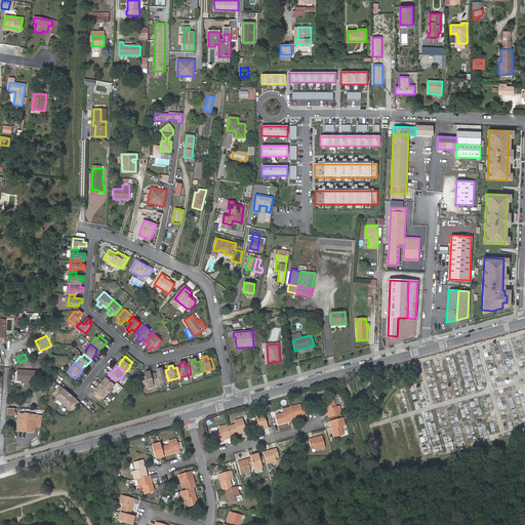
[(154,373),(157,385),(168,380),(165,370),(162,371),(161,368),(157,369),(158,372),(154,373)]
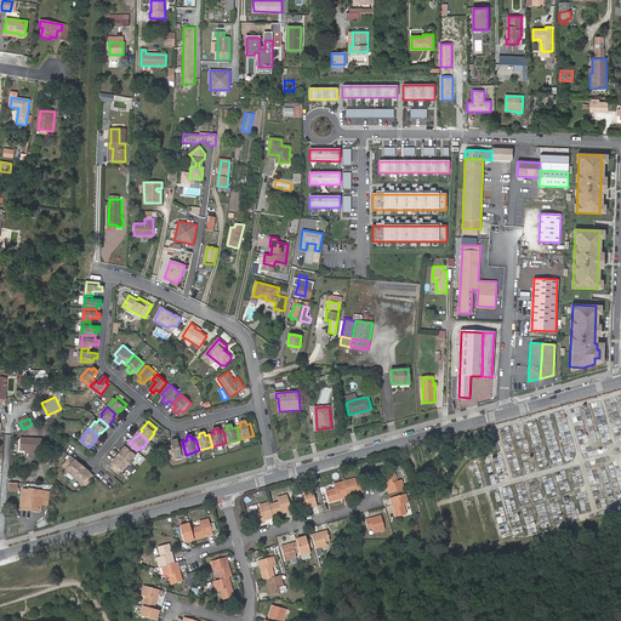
[(21,438),(20,450),(38,450),(38,439),(21,438)]
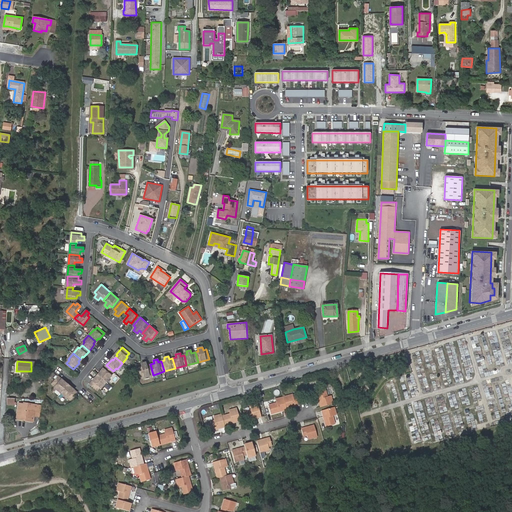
[(142,367),(139,367),(142,378),(153,375),(150,364),(147,365),(146,362),(141,364),(142,367)]
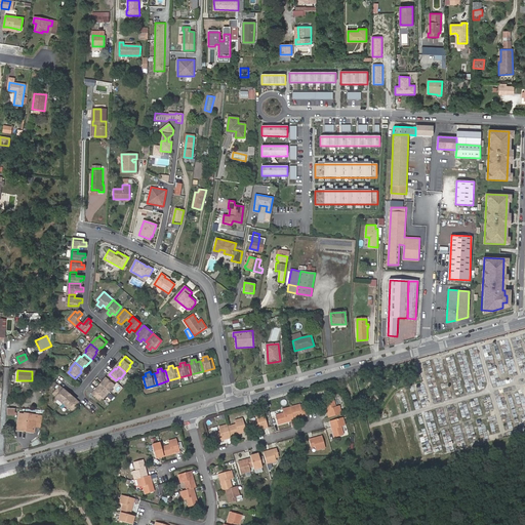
[(105,382),(103,386),(110,391),(115,385),(114,385),(116,380),(109,374),(104,381),(105,382)]
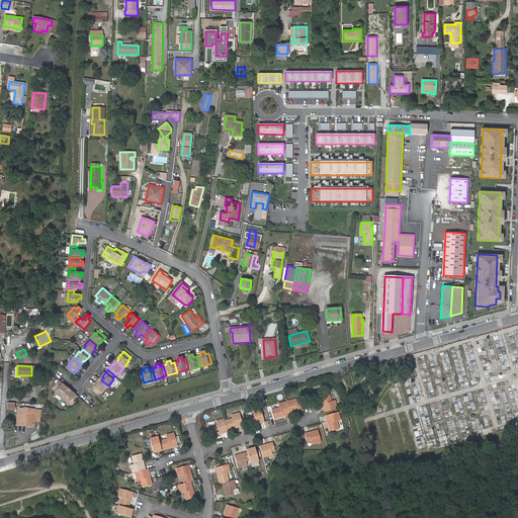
[(59,380),(53,387),(56,390),(55,392),(61,397),(67,390),(65,387),(66,385),(59,380)]
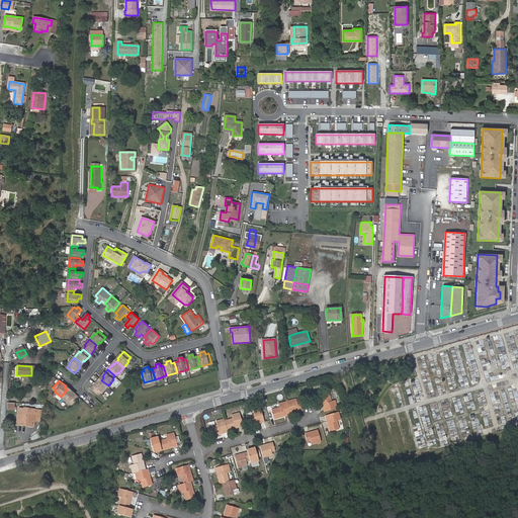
[(92,387),(99,395),(101,392),(102,392),(108,385),(101,380),(98,382),(97,381),(92,387)]
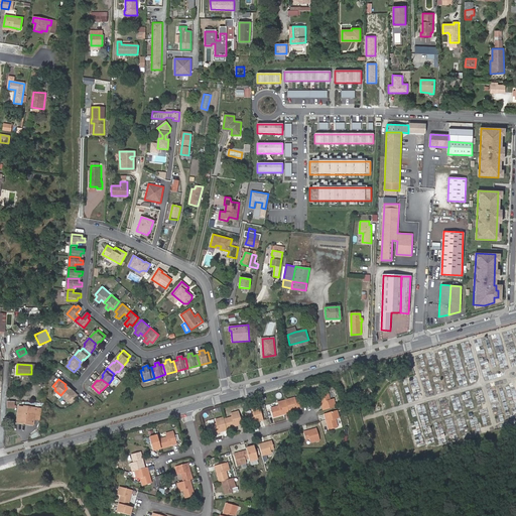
[(70,390),(67,388),(60,395),(67,400),(68,399),(72,401),(78,394),(71,389),(70,390)]
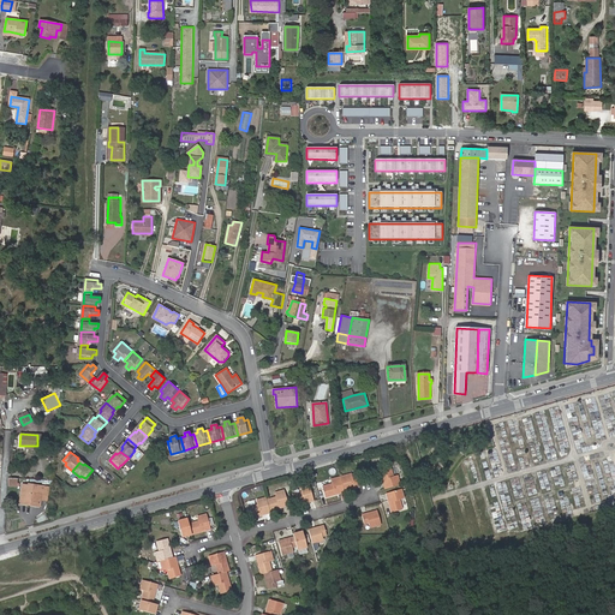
[(380,488),(395,483),(392,475),(388,476),(386,466),(374,470),(377,481),(380,479),(381,483),(378,484),(380,488)]
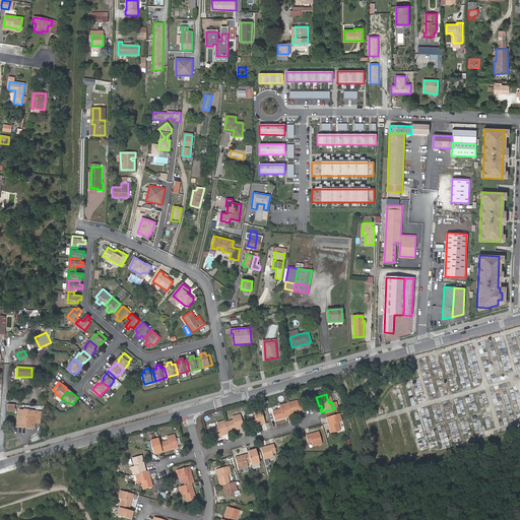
[(286,414),(301,410),(300,409),(298,402),(294,403),(293,401),(283,403),(286,414)]
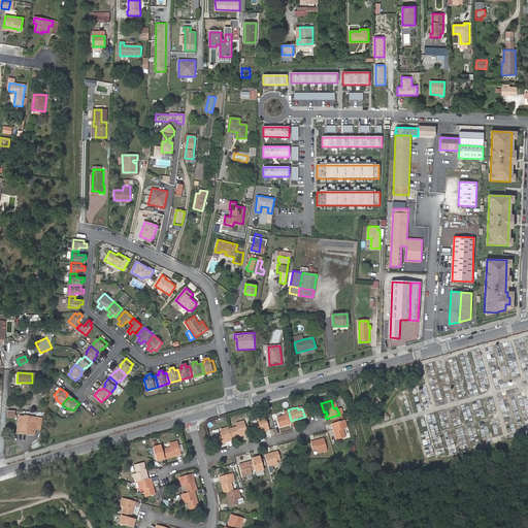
[(291,421),(288,409),(279,411),(281,416),(273,418),(275,427),(286,424),(285,422),(288,421),(289,423),(292,422),(291,421)]
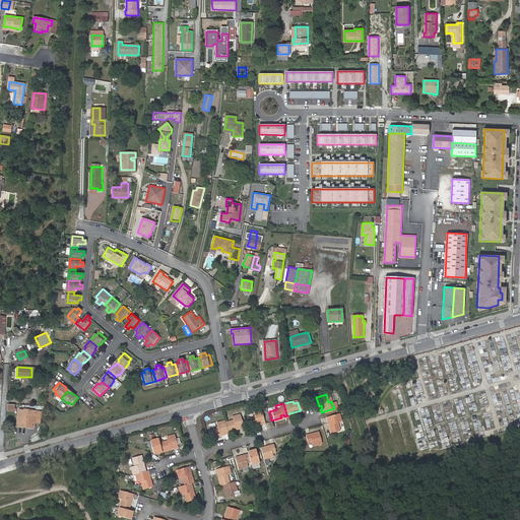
[(30,421),(34,421),(36,410),(24,409),(24,410),(19,409),(16,425),(29,428),(30,421)]
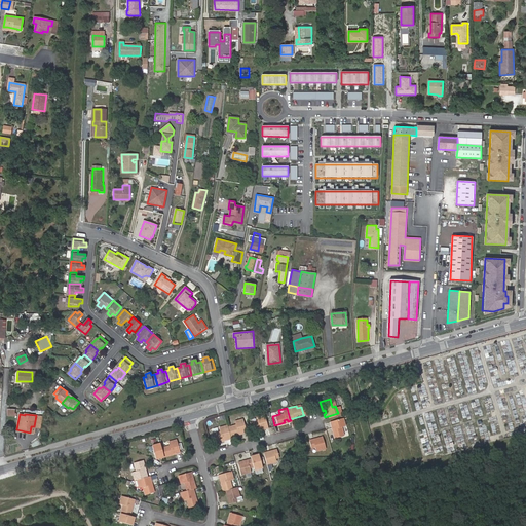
[(36,415),(34,426),(41,427),(42,416),(36,415)]
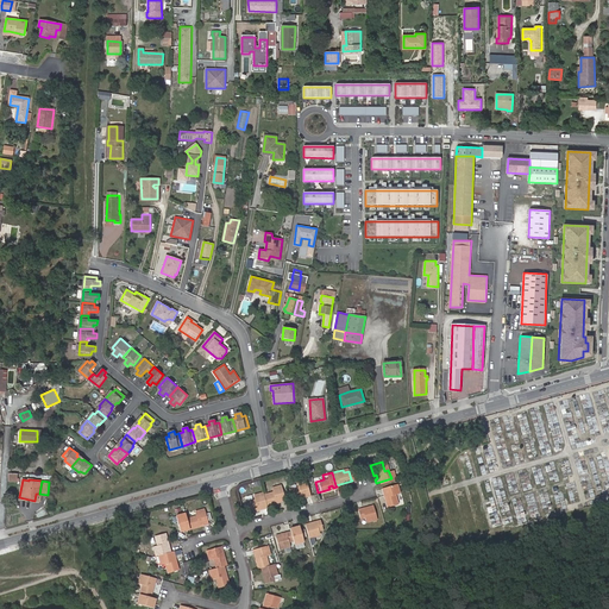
[(302,494),(303,496),(306,496),(302,481),(293,483),(293,488),(284,490),(288,501),(300,497),(299,495),(302,494)]
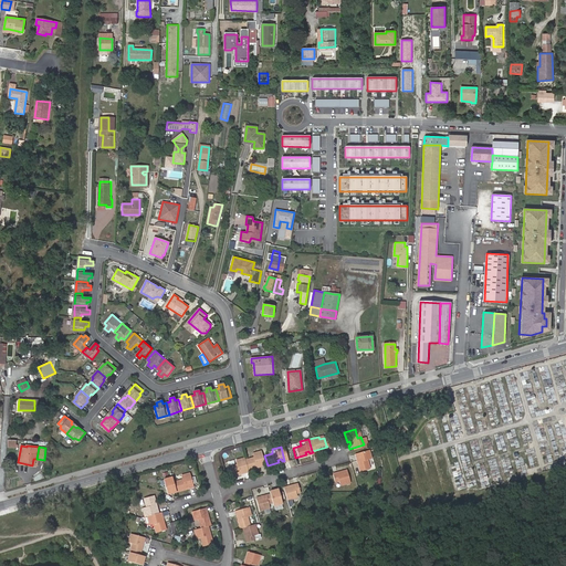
[(367,458),(365,450),(350,453),(352,457),(354,456),(355,459),(353,460),(356,471),(365,469),(363,459),(367,458)]
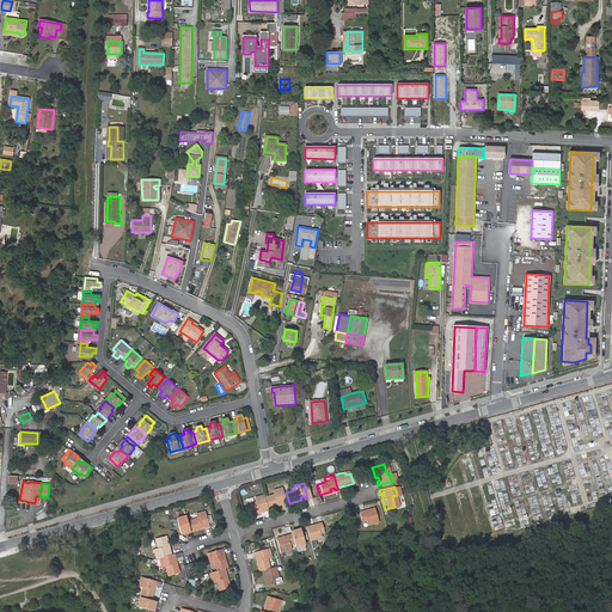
[(270,495),(259,497),(263,508),(275,505),(274,502),(277,501),(279,505),(282,503),(277,488),(269,491),(270,495)]
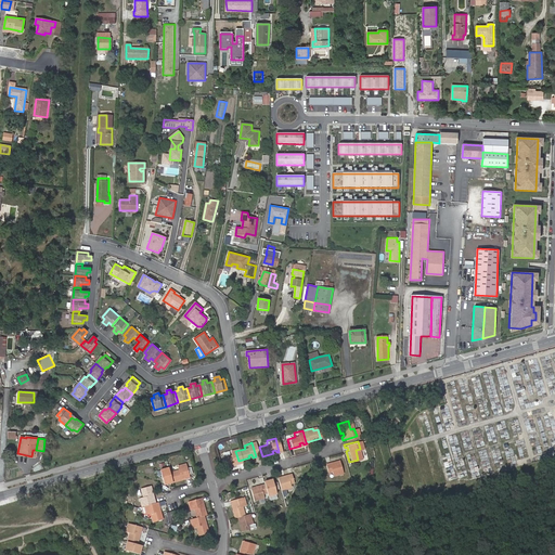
[(222,468),(232,465),(232,463),(234,462),(235,464),(240,463),(239,461),(235,451),(235,449),(228,452),(229,456),(220,459),(222,468)]
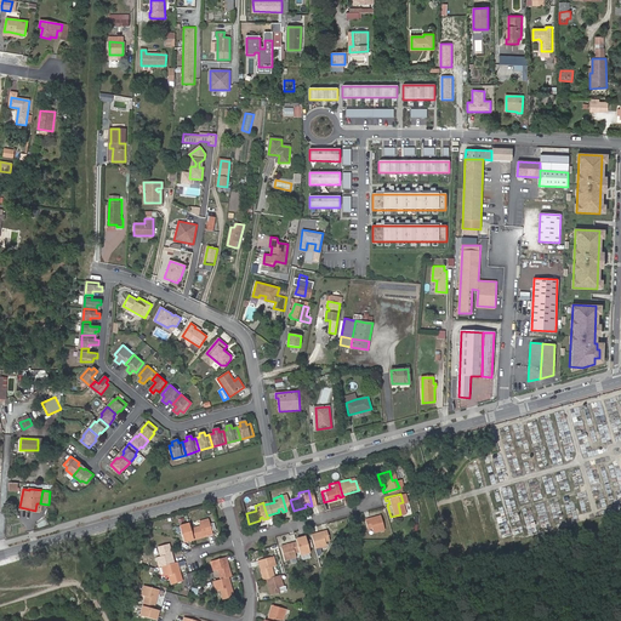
[(375,516),(359,520),(362,529),(366,527),(368,533),(380,529),(375,516)]
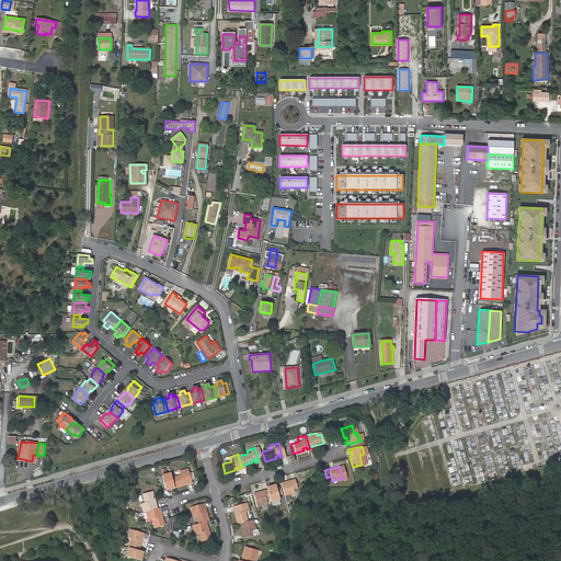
[(176,476),(169,478),(170,484),(171,488),(182,484),(181,482),(184,481),(184,483),(187,483),(183,469),(175,471),(176,476)]
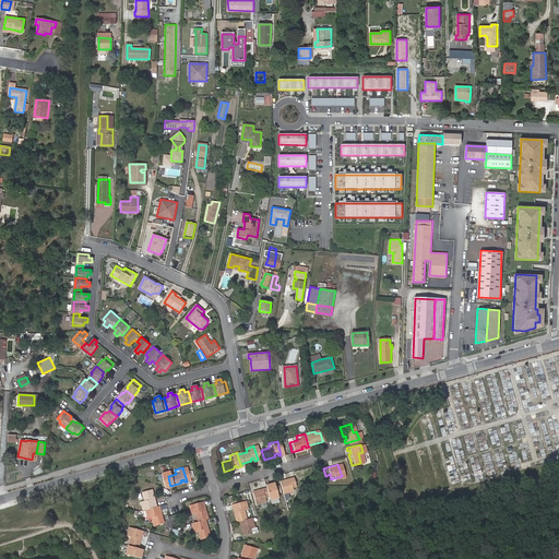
[(169,483),(168,476),(166,472),(157,475),(161,488),(168,486),(167,484),(169,483)]
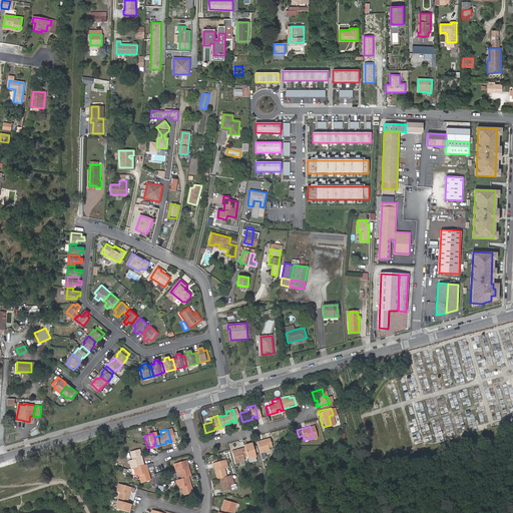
[(255,451),(265,450),(265,447),(268,446),(266,439),(253,442),(255,451)]
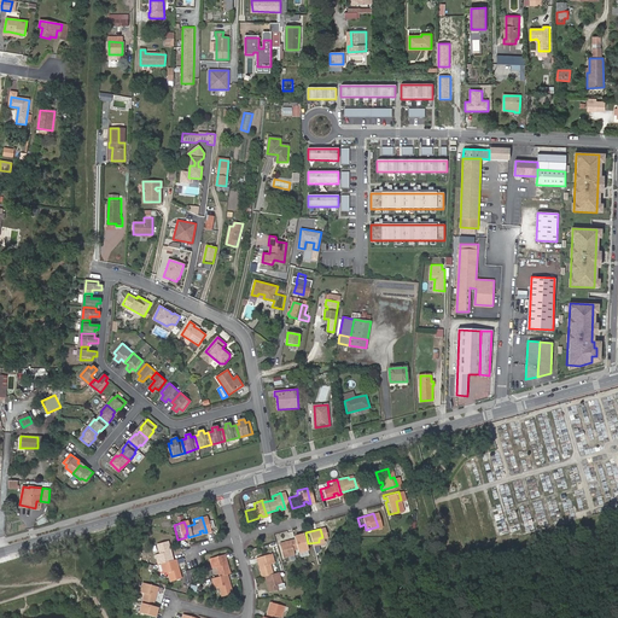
[(290,540),(291,540),(293,548),(293,549),(303,546),(299,534),(292,536),(293,538),(290,540)]
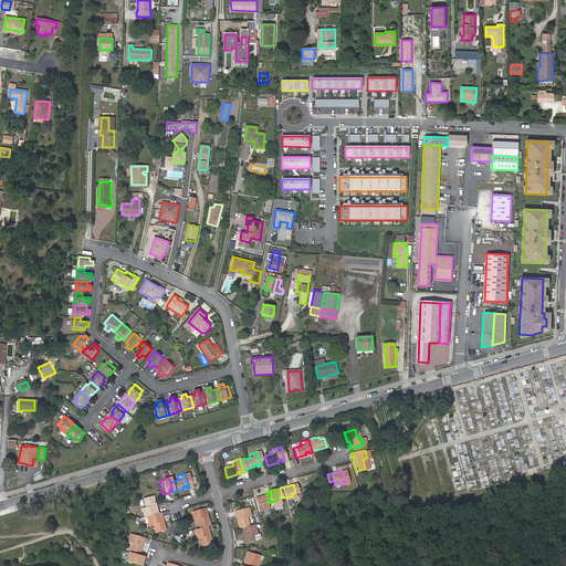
[(252,499),(254,509),(264,505),(264,504),(269,502),(266,494),(252,499)]
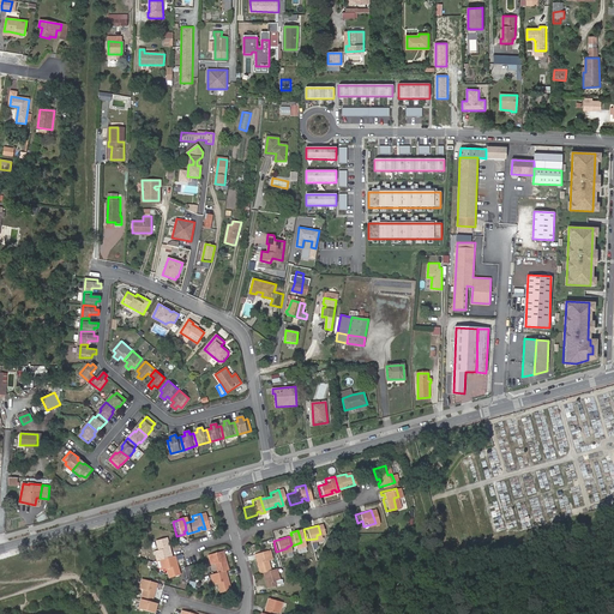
[(168,557),(167,553),(164,554),(163,551),(166,549),(162,537),(152,541),(155,551),(150,552),(152,561),(155,560),(168,557)]
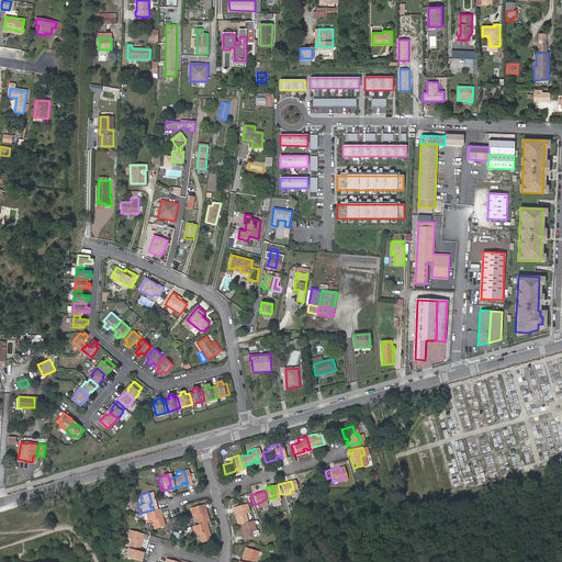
[(194,525),(201,523),(205,521),(202,512),(199,512),(199,508),(201,508),(200,505),(186,509),(188,517),(192,516),(194,525)]
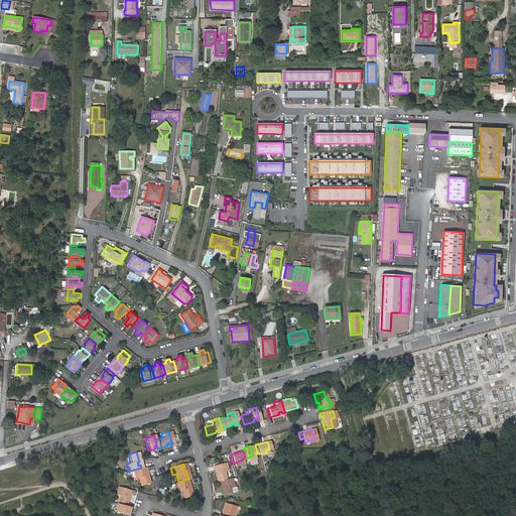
[(214,472),(213,472),(216,483),(218,482),(224,480),(221,473),(225,472),(224,467),(214,471),(214,472)]
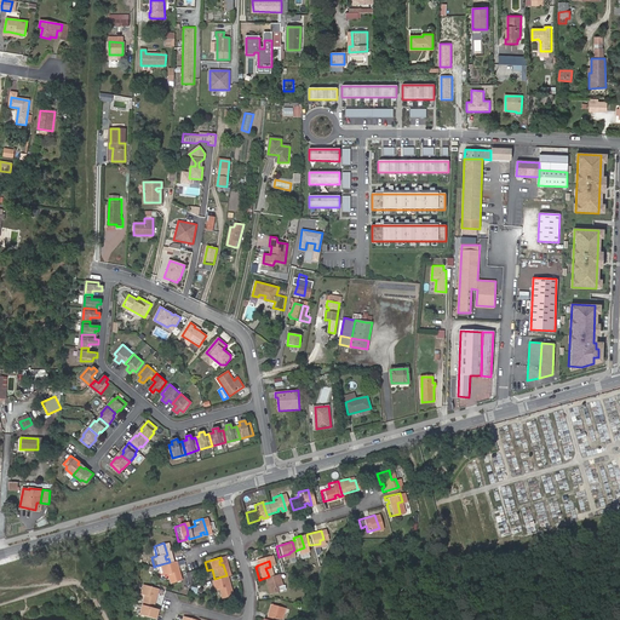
[(172,562),(170,562),(156,566),(159,575),(164,574),(166,584),(177,580),(174,568),(171,569),(170,566),(173,564),(172,562)]
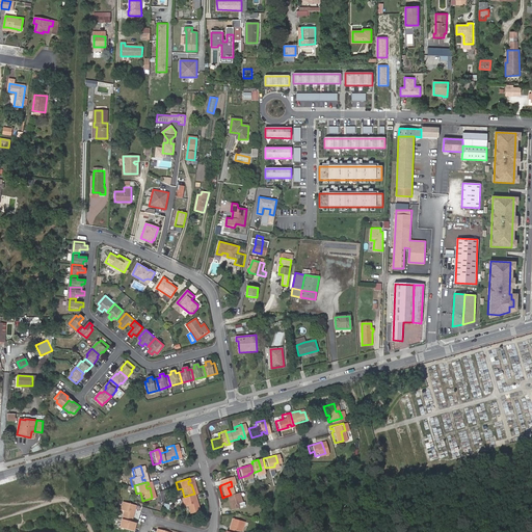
[(236,494),(231,495),(224,497),(228,510),(236,508),(235,504),(238,504),(236,494)]
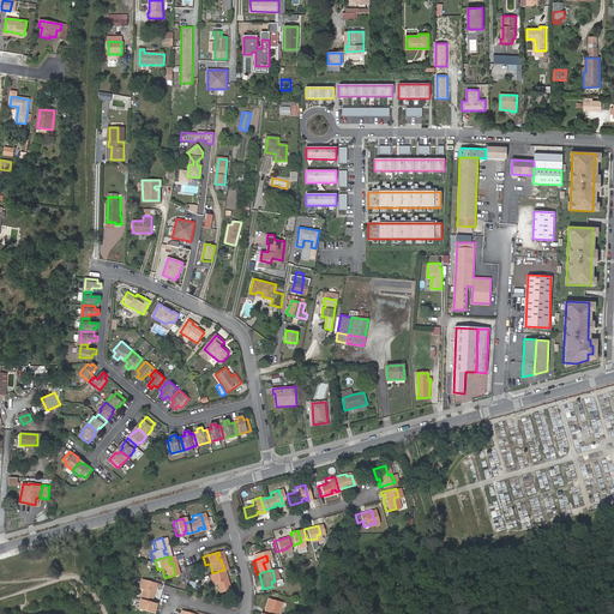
[(221,575),(206,579),(208,585),(212,584),(216,594),(226,590),(222,578),(220,579),(218,576),(221,575)]
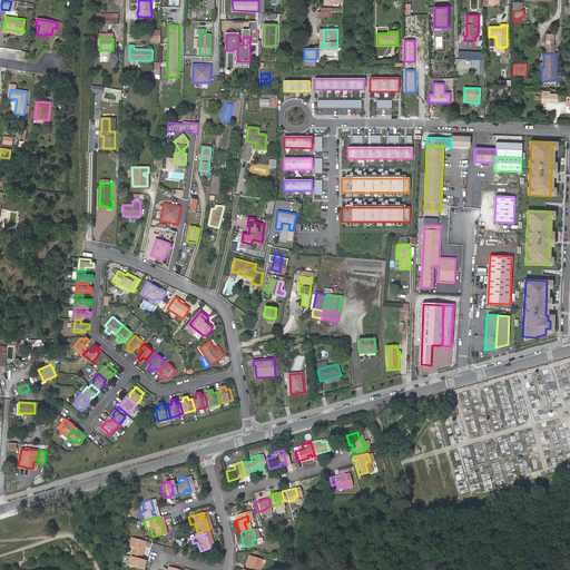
[(139,544),(141,546),(143,542),(129,538),(126,547),(130,548),(128,557),(138,559),(141,548),(138,548),(139,544)]
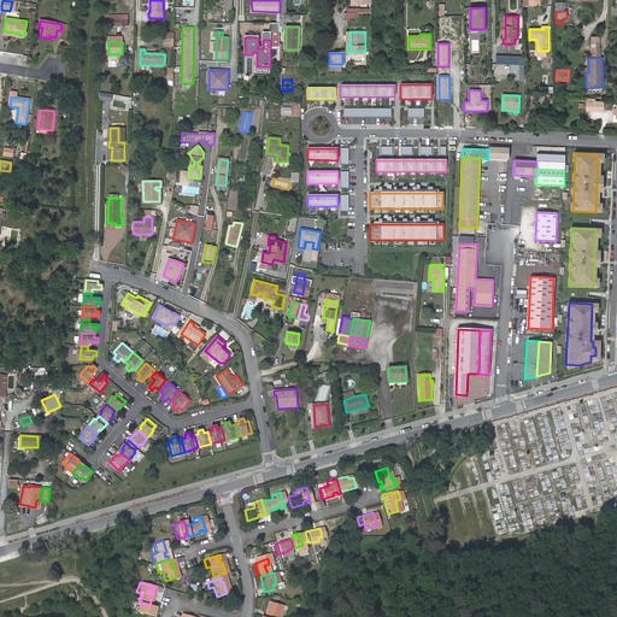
[(150,605),(139,603),(135,612),(151,616),(153,609),(150,609),(151,605),(150,605)]
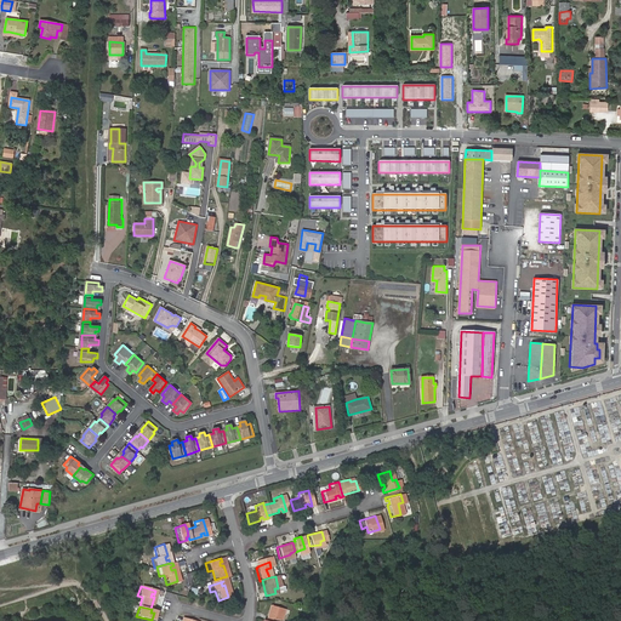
[(262,620),(273,620),(274,620),(277,620),(280,610),(268,607),(262,620)]
